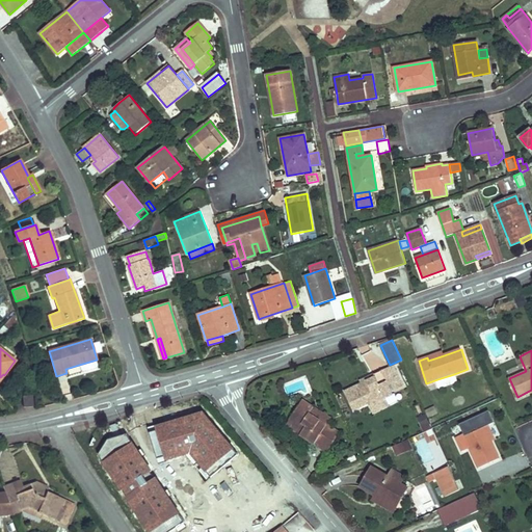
[(96,360),(79,365),(81,370),(83,372),(96,368),(97,366),(96,360)]
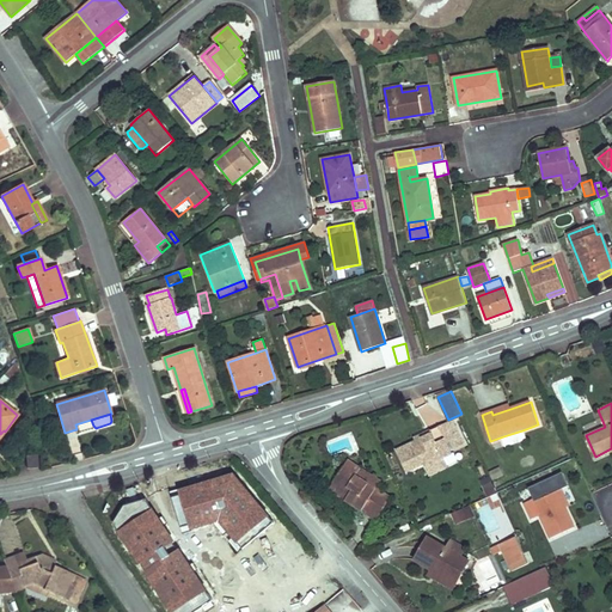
[(463,445),(452,421),(430,430),(432,434),(418,440),(397,451),(407,471),(423,464),(424,466),(444,458),(446,457),(441,447),(447,444),(451,442),(453,448),(463,445)]
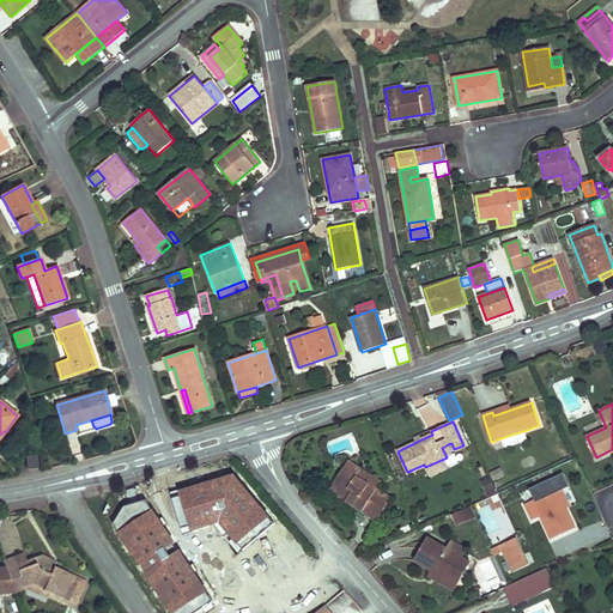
[(432,435),(431,431),(417,438),(419,441),(432,435)]
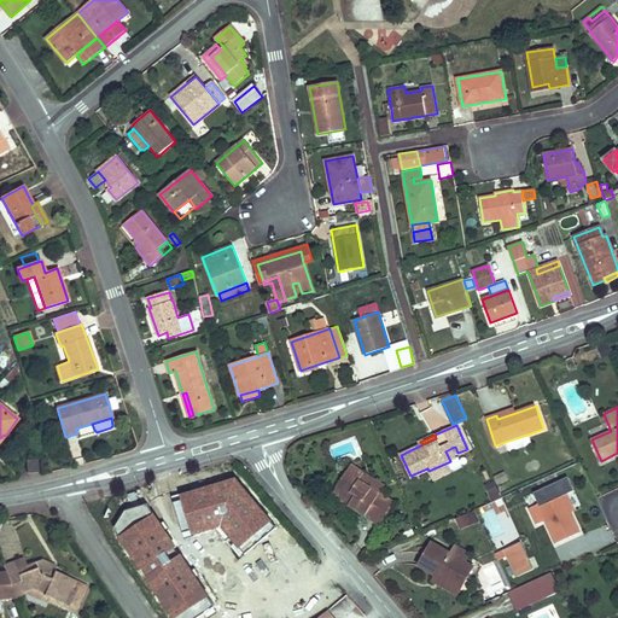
[(528,435),(508,441),(511,449),(530,443),(528,435)]
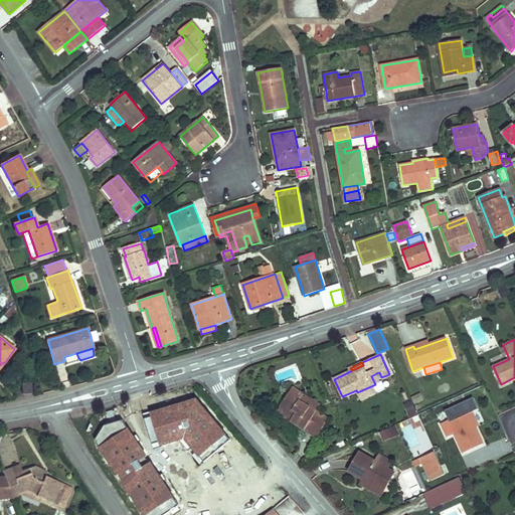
[(371,376),(375,384),(380,381),(376,373),(371,376)]
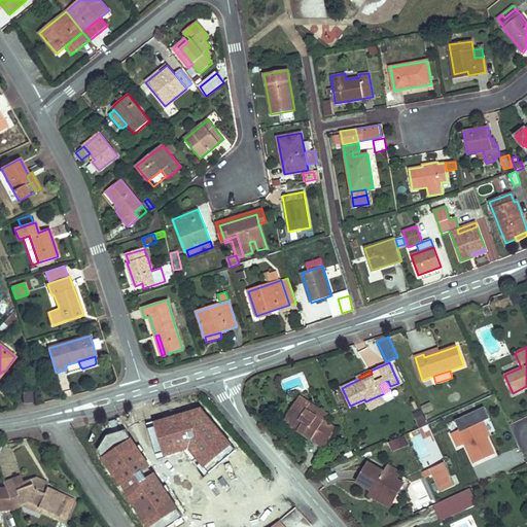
[(23,392),(24,403),(33,402),(32,391),(23,392)]
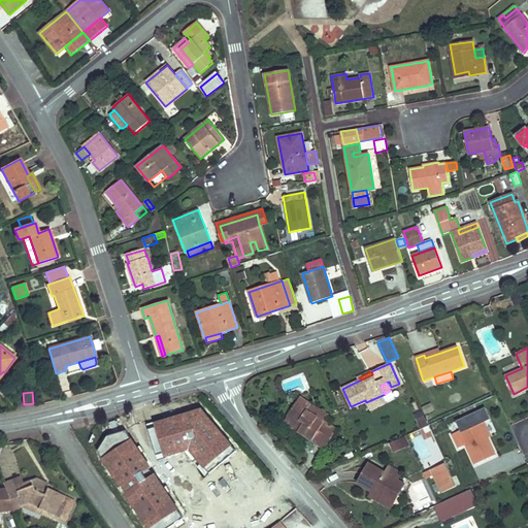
[(383,395),(366,402),(370,410),(387,402),(383,395)]
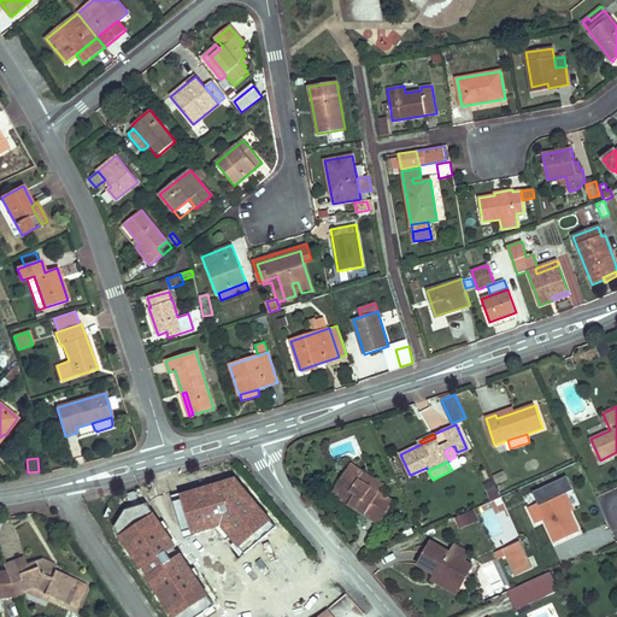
[(387,498),(378,493),(358,480),(363,471),(351,464),(335,487),(352,498),(348,504),(372,521),(372,519),(387,498)]
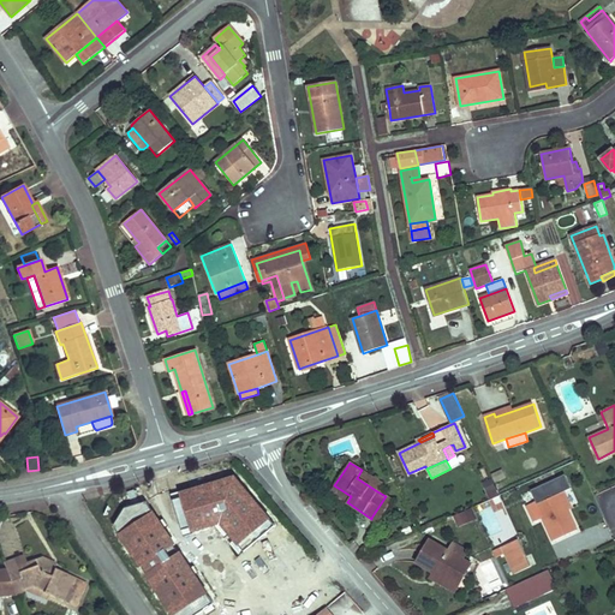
[(357,478),(377,491),(382,483),(362,470),(357,478)]
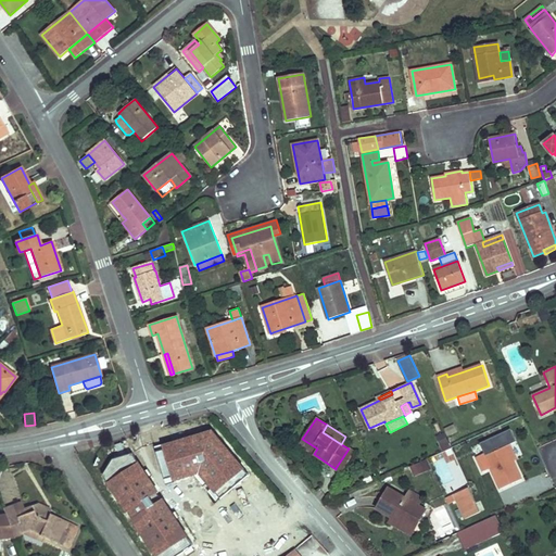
[(218,457),(229,447),(215,430),(203,440),(218,457)]
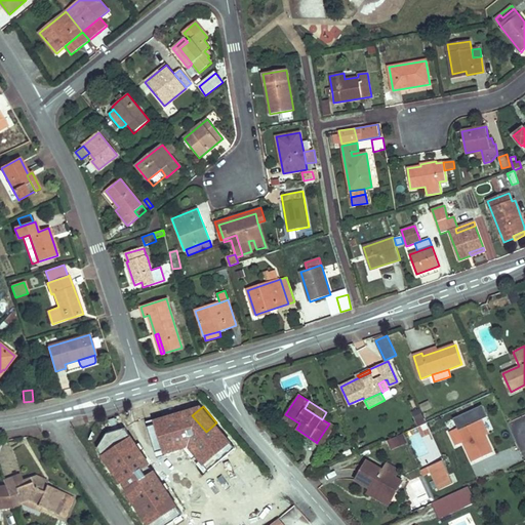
[(418,408),(411,411),(416,425),(423,422),(418,408)]
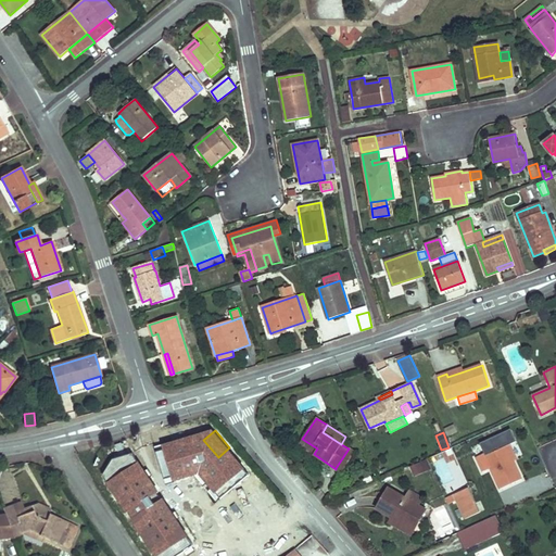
[(317,449),(302,439),(299,444),(314,454),(317,449)]
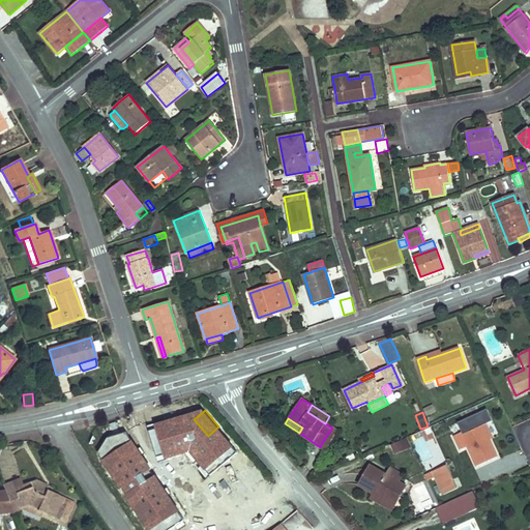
[(482,425),(490,440),(493,438),(486,423),(482,425)]
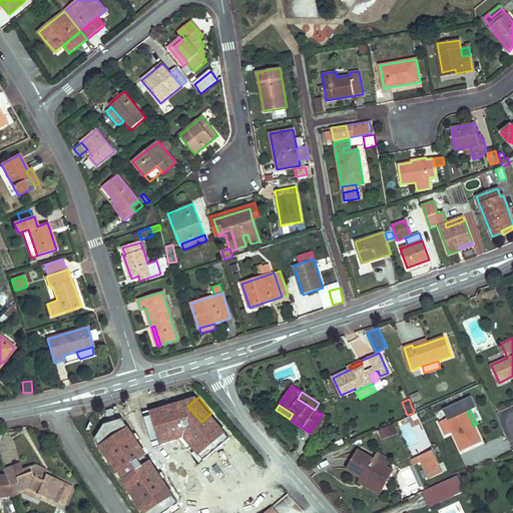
[(481,442),(474,426),(467,412),(448,420),(447,418),(439,422),(445,435),(453,432),(462,451),(481,442)]
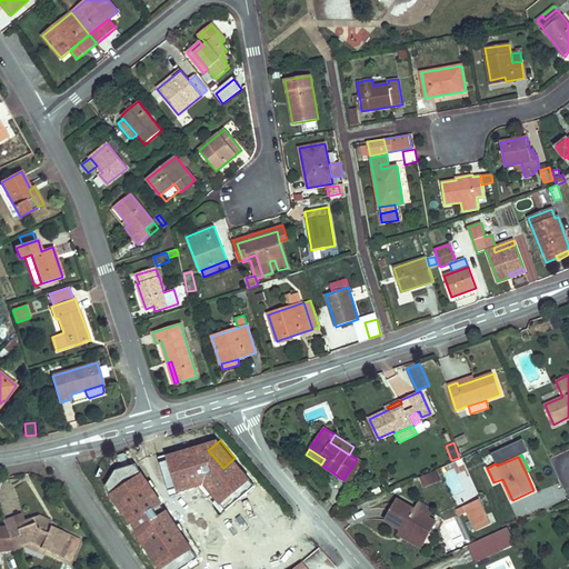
[(235,458),(223,468),(226,470),(237,461),(235,458)]
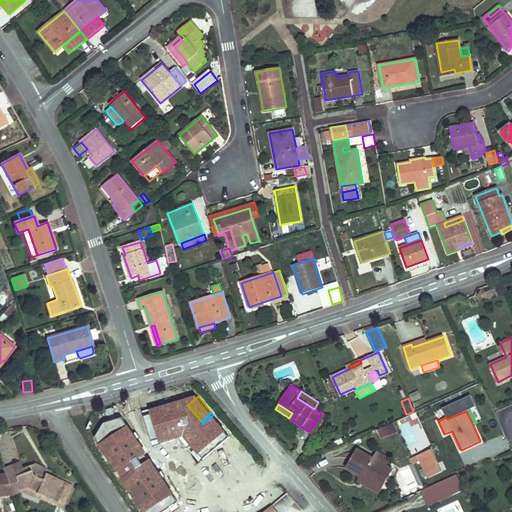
[(326,417),(321,413),(309,431),(314,435),(326,417)]
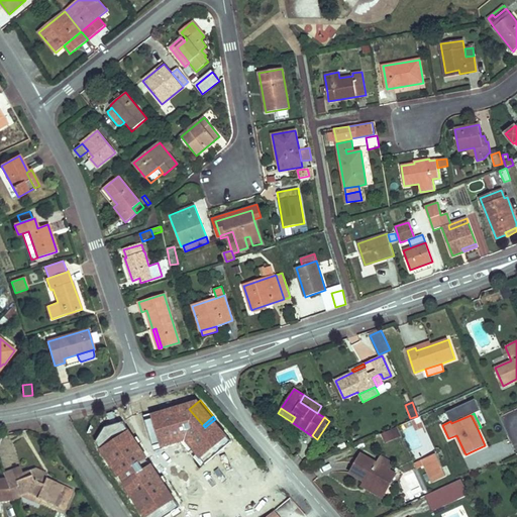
[(393,437),(401,434),(397,426),(390,430),(393,437)]
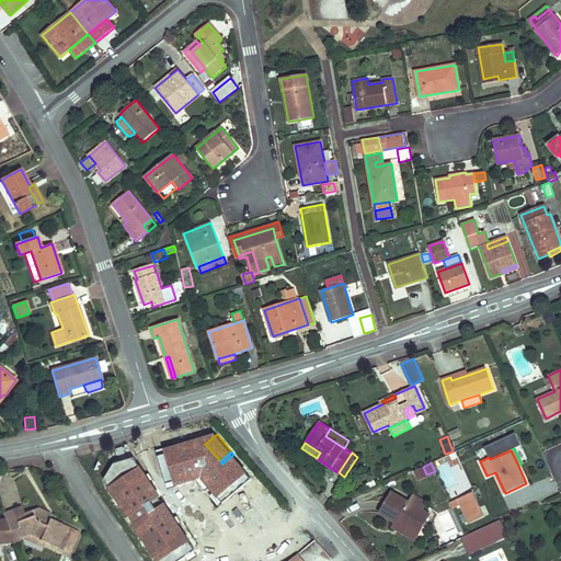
[(416,479),(426,474),(423,467),(413,471),(416,479)]
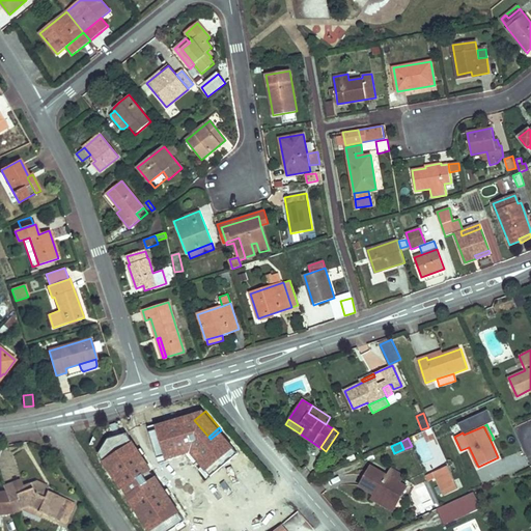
[(214,452),(207,451),(206,456),(203,455),(202,450),(184,447),(179,471),(190,472),(189,479),(211,483),(212,476),(233,479),(234,469),(242,463),(242,462),(214,456),(214,452)]
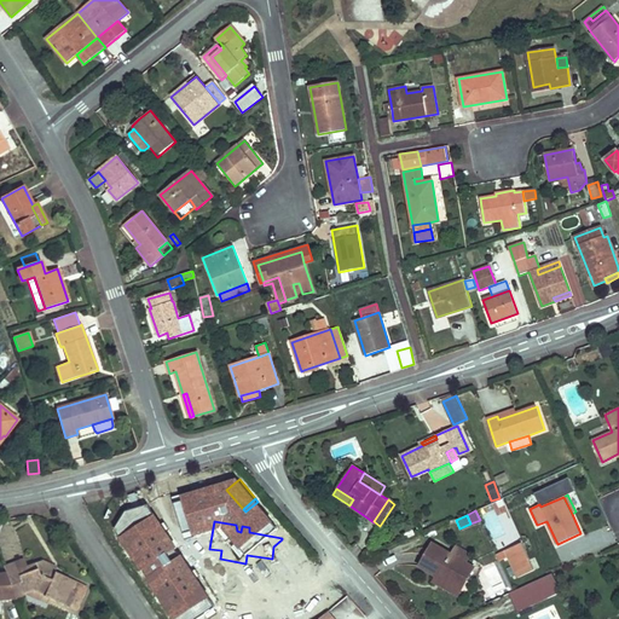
[(420,566),(437,577),(455,586),(460,578),(466,582),(474,567),(467,562),(433,543),(420,566)]
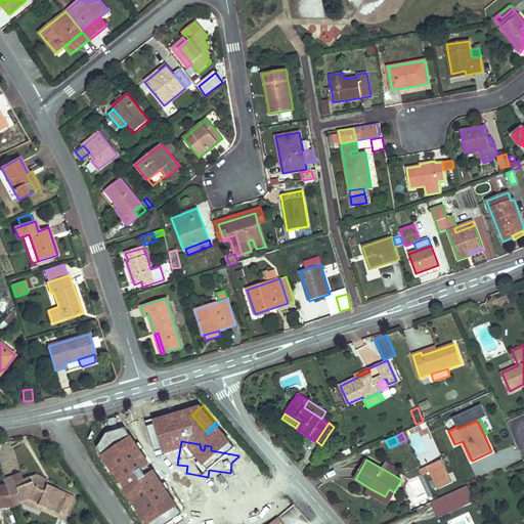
[(452,482),(442,460),(420,469),(423,475),(431,471),(438,489),(452,482)]
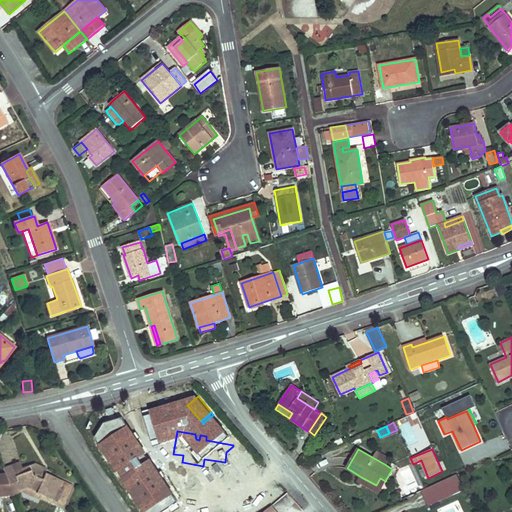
[(375,459),(386,465),(389,459),(378,452),(375,459)]
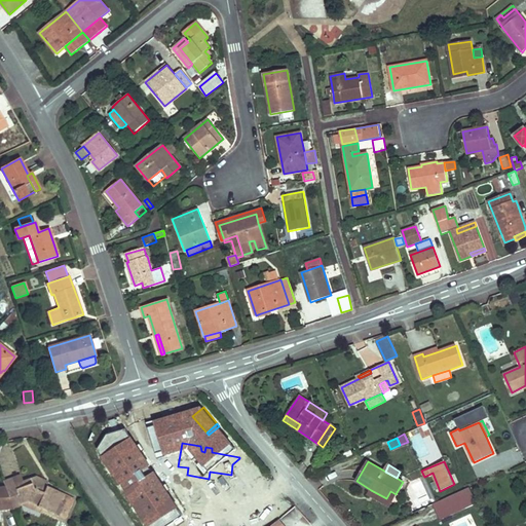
[(15,485),(23,483),(20,475),(12,478),(15,485)]
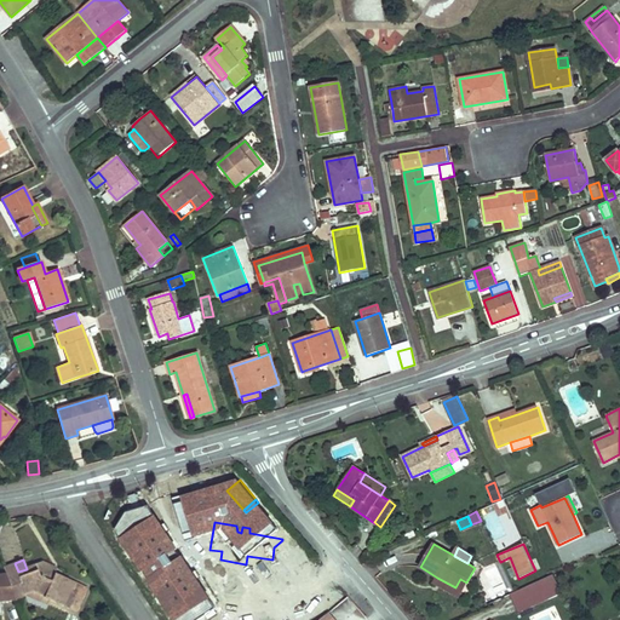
[(56,569),(42,562),(27,569),(18,572),(15,563),(4,568),(6,575),(11,587),(21,583),(26,595),(47,604),(49,600),(76,612),(87,587),(55,573),(56,569)]
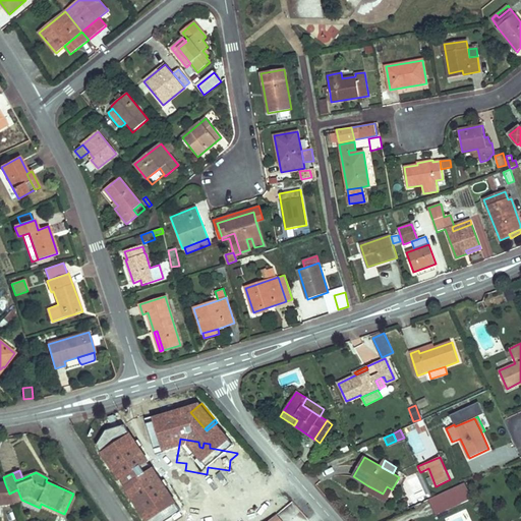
[(0,504),(12,503),(9,494),(5,483),(0,483),(0,504)]
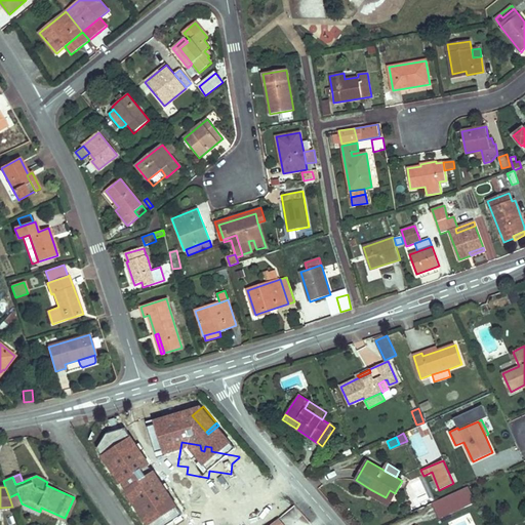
[(469,487),(431,501),(438,518),(475,503),(469,487)]
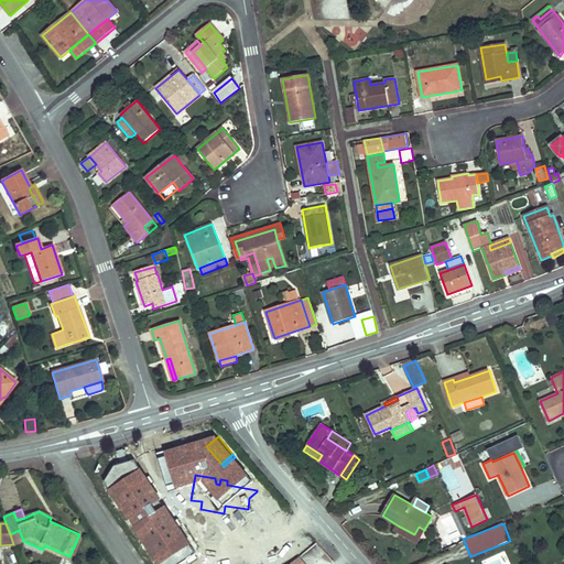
[(418,542),(424,530),(419,527),(414,534),(398,525),(396,530),(418,542)]
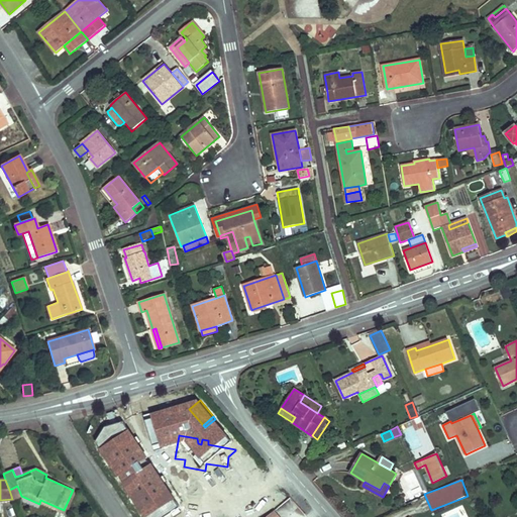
[(13,500),(21,496),(17,486),(9,490),(12,499),(13,500)]
